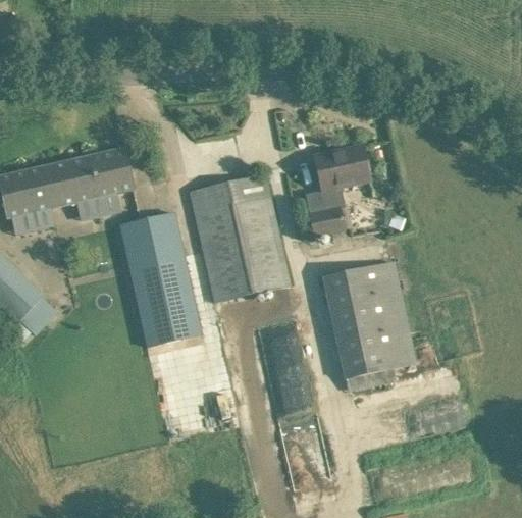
[(185,97),(185,105),(196,104),(196,96),(185,97)]
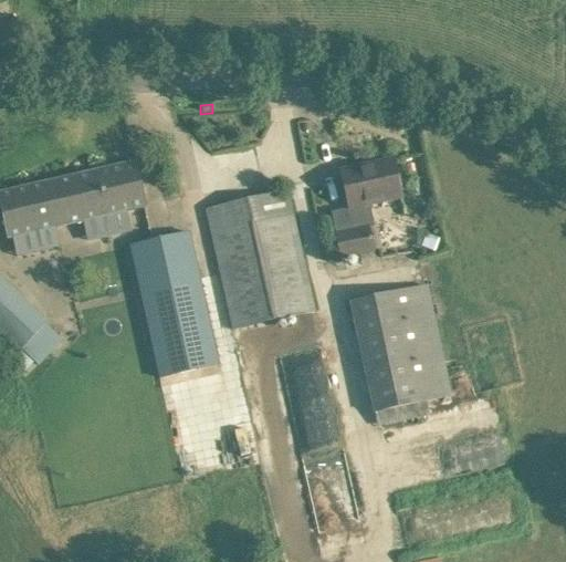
[(342,167),(346,189),(349,204),(401,193),(392,156),(342,167)]
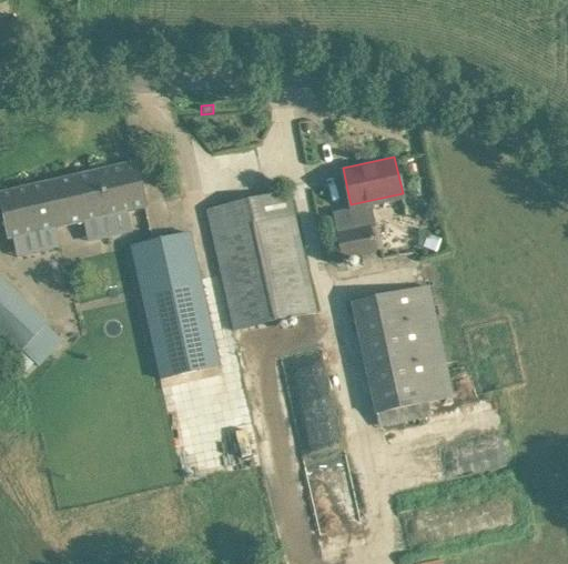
[(0,189),(0,204),(1,212),(7,235),(146,203),(137,159),(0,189)]
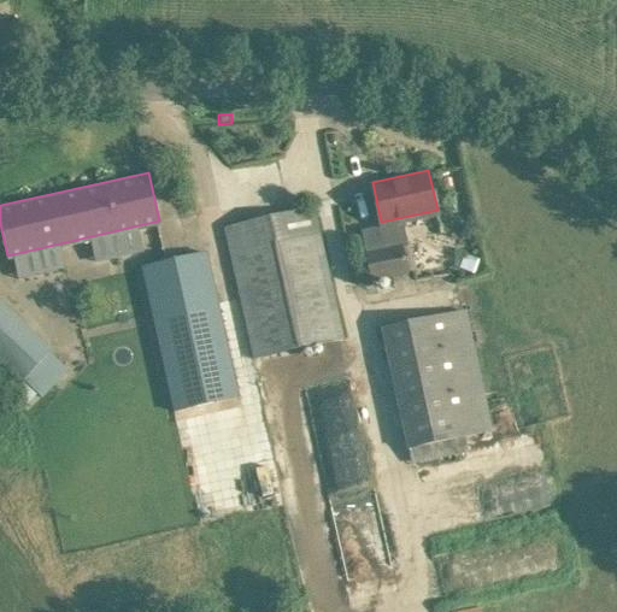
[(225,224),(231,251),(254,355),(342,336),(313,205),(225,224)]
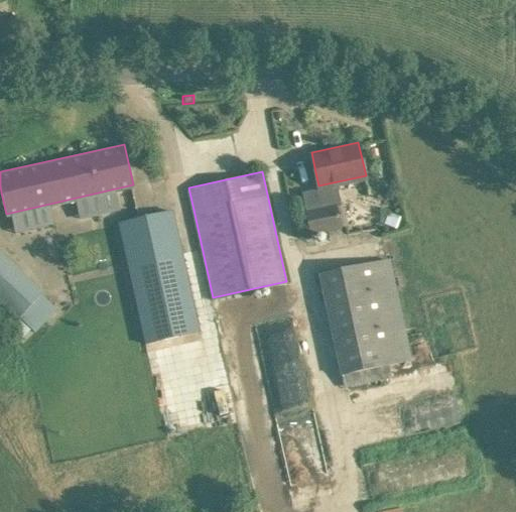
[(306,211),(311,232),(328,228),(341,225),(336,204),(306,211)]
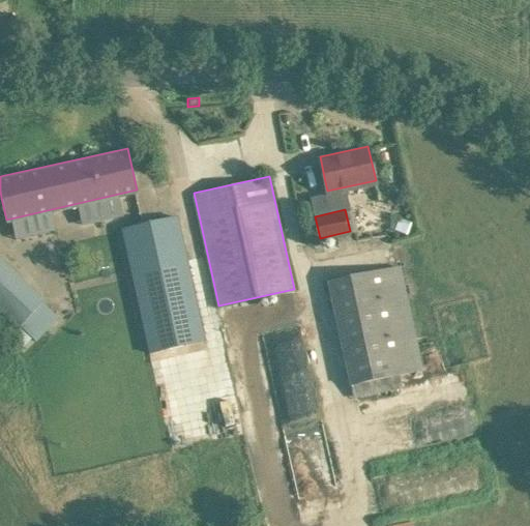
[(177,214),(122,227),(149,350),(205,338),(177,214)]
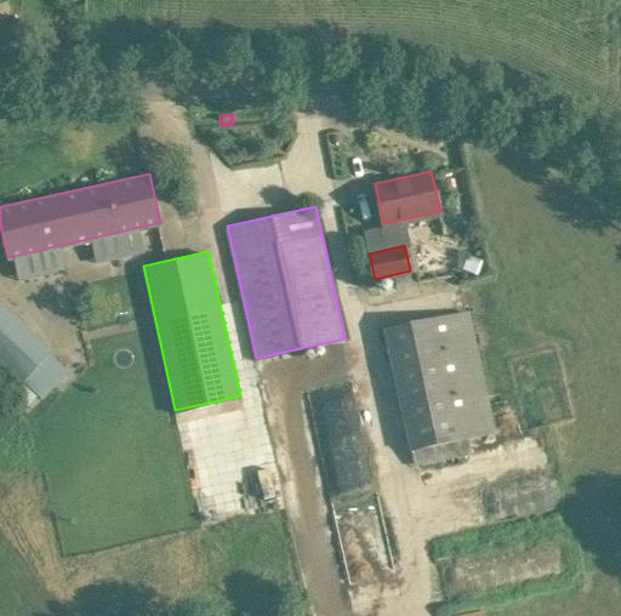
[(467,251),(461,266),(474,271),(480,256),(467,251)]
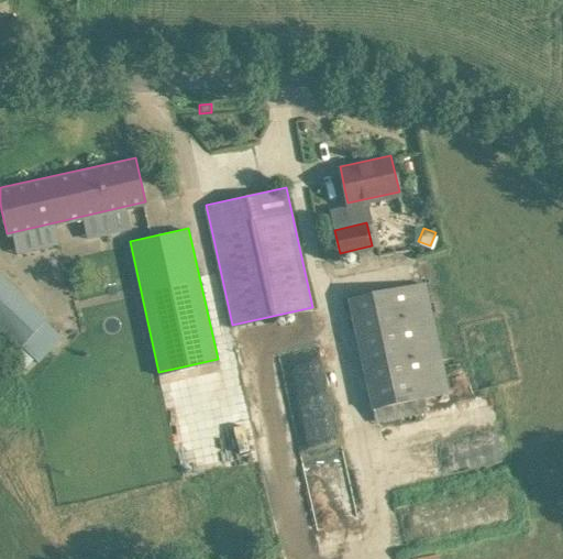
[(372,245),(357,249),(359,256),(373,253),(372,245)]
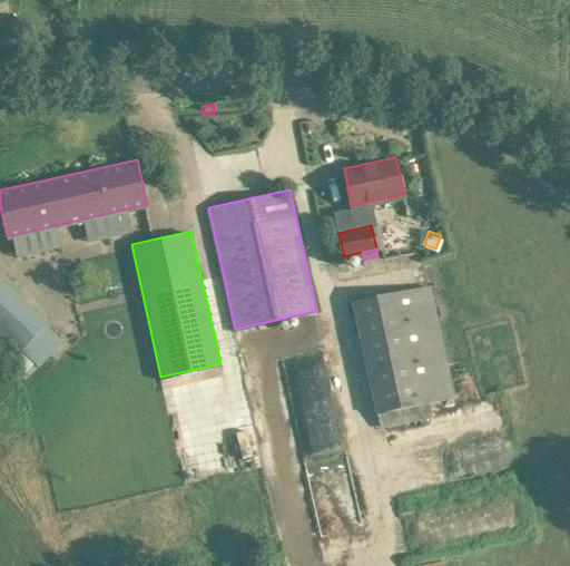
[(21,348),(38,363),(62,338),(46,322),(0,277),(0,351),(9,360),(21,348)]
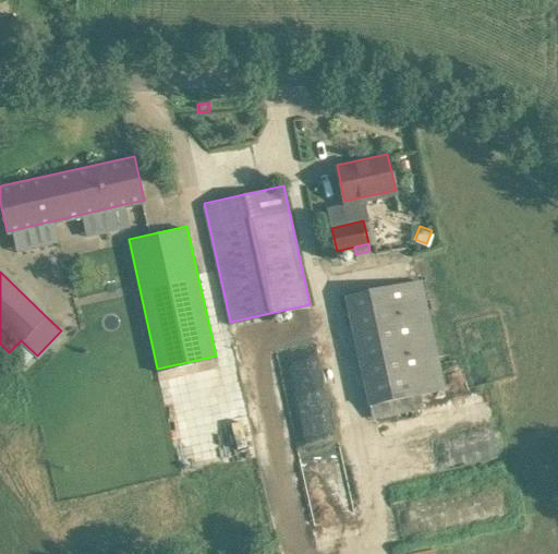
[(347,294),(370,404),(444,387),(421,278),(347,294)]
